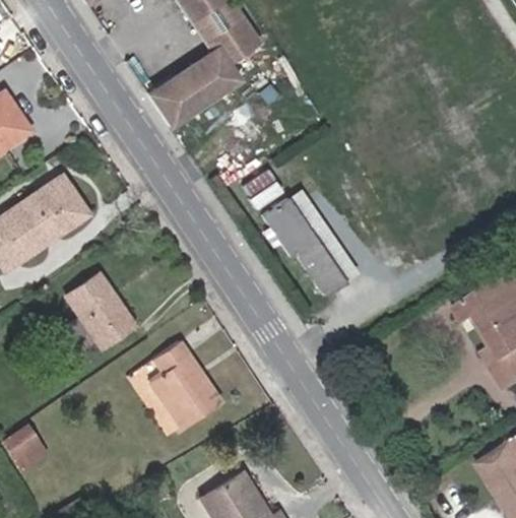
[(261,39),(234,0),(180,0),(188,11),(193,8),(217,45),(219,44),(231,59),(261,39)]
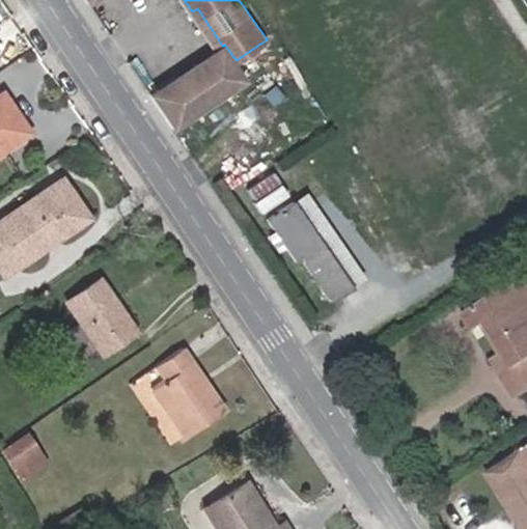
[(222,46),(197,8),(192,11),(217,49),(222,46)]
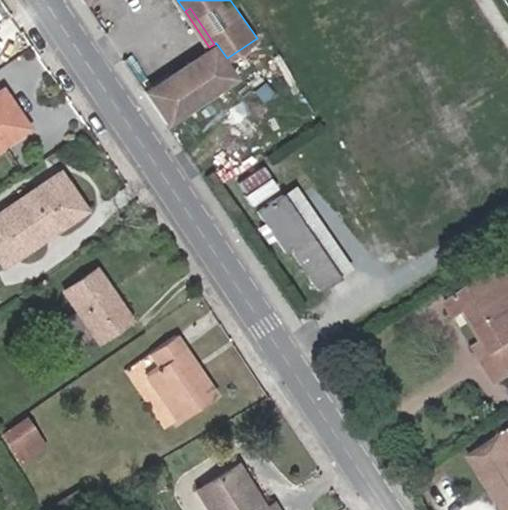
[(169,121),(238,75),(227,58),(216,43),(214,44),(209,47),(147,89),(169,121)]
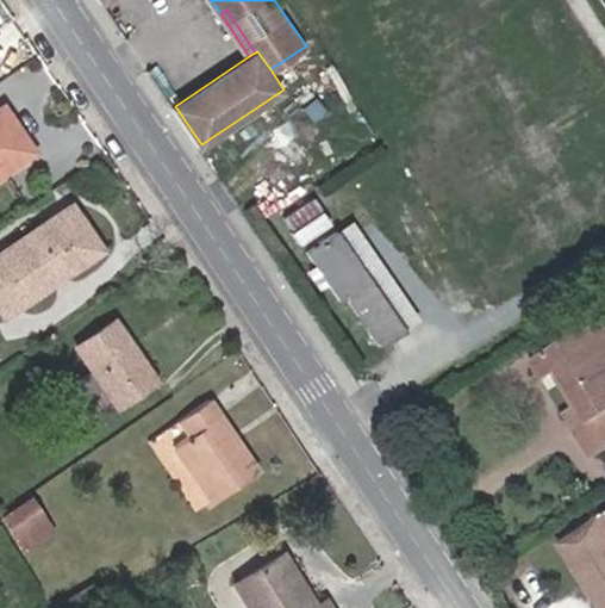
[(0,174),(38,149),(7,104),(0,109),(0,174)]
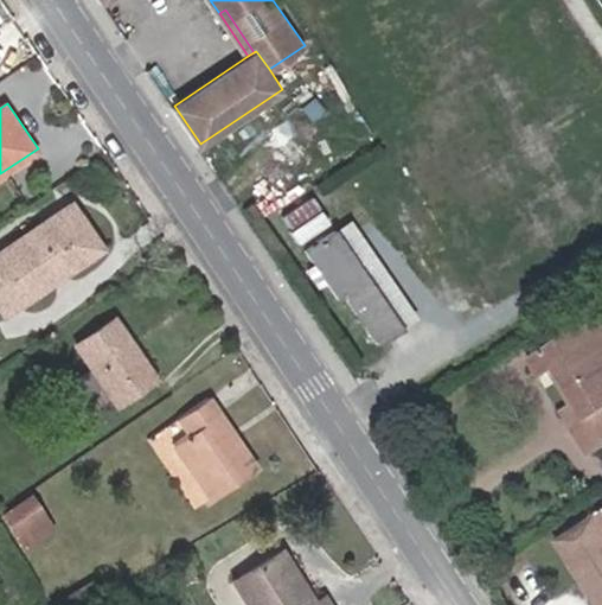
[(0,306),(5,314),(102,247),(72,202),(0,252),(0,306)]
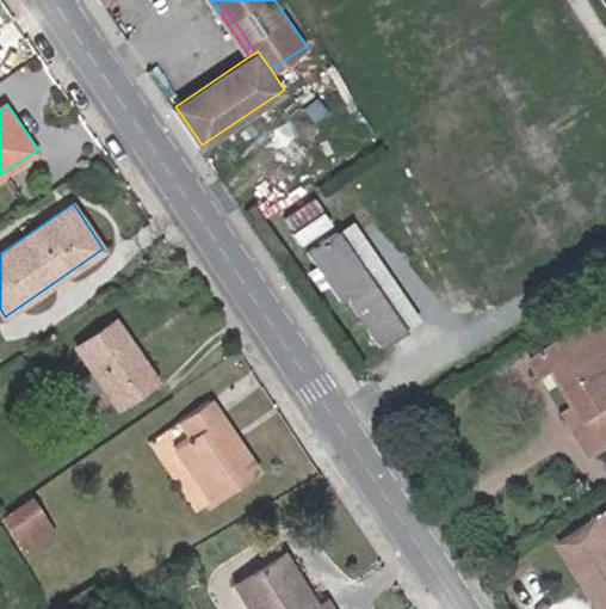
[(408,328),(340,228),(310,250),(344,300),(350,296),(384,345),(408,328)]
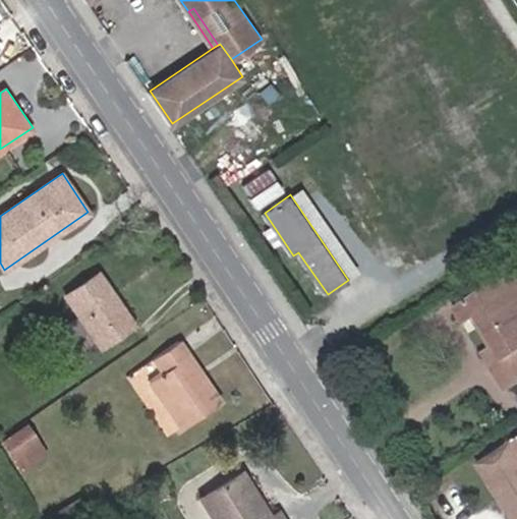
[(136,323),(101,271),(68,293),(81,314),(92,329),(103,345),(136,323)]
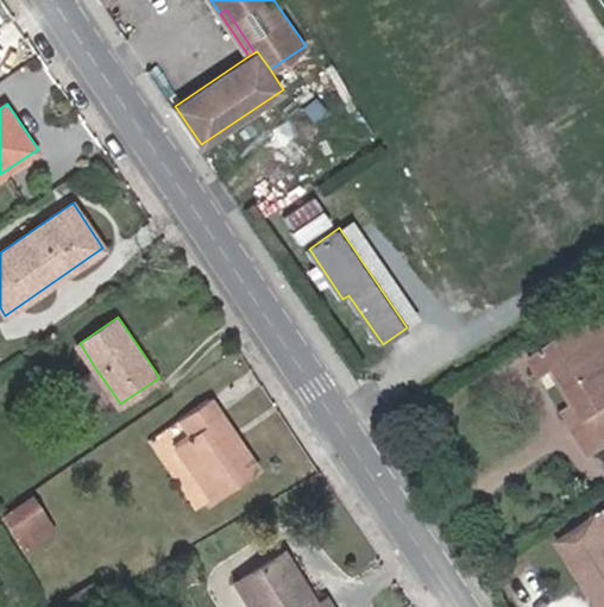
[(603,324),(591,332),(587,329),(541,358),(551,374),(560,368),(565,365),(587,402),(582,405),(572,411),(598,452),(603,448),(603,324)]
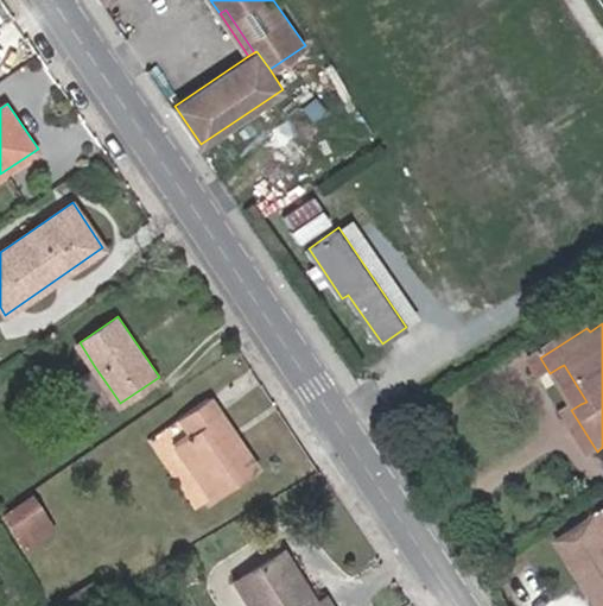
[(586,402),(564,365),(559,367),(581,404),(586,402)]
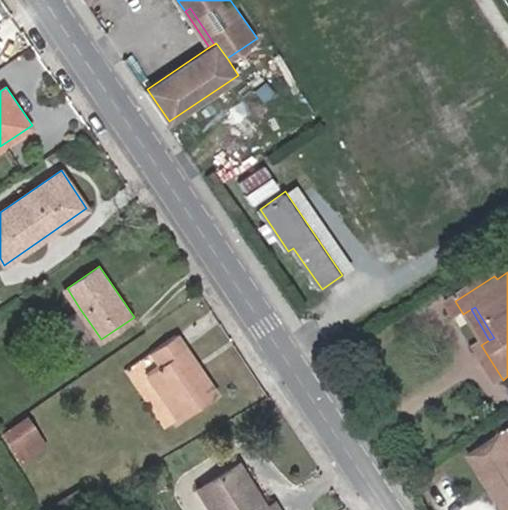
[(90,323),(80,309),(68,316),(78,331),(90,323)]
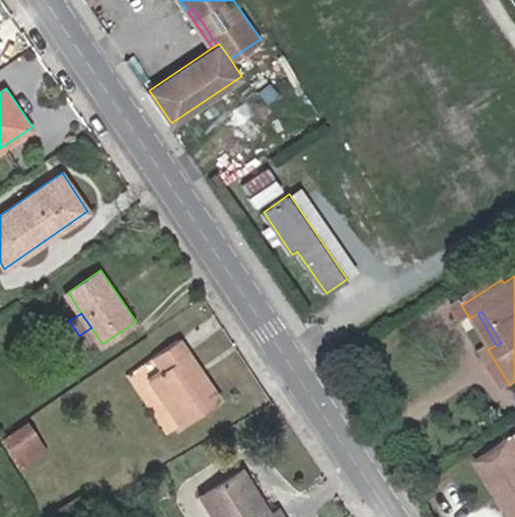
[(182,425),(223,398),(181,337),(154,355),(164,368),(150,377),(182,425)]
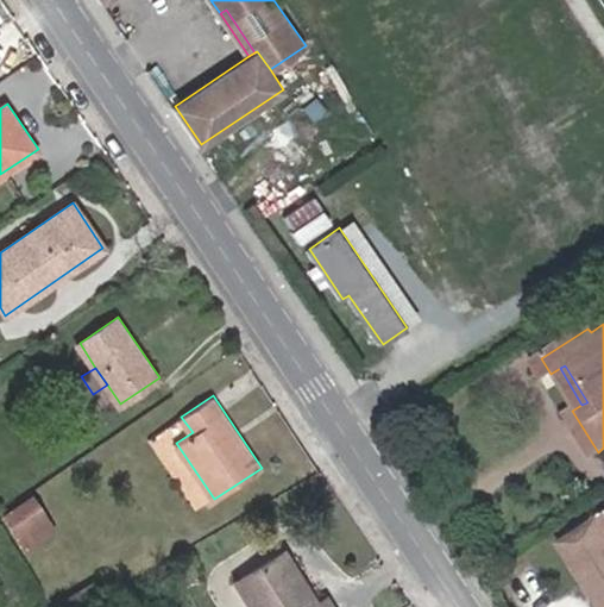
[(18,533),(46,514),(36,496),(6,517),(18,533)]
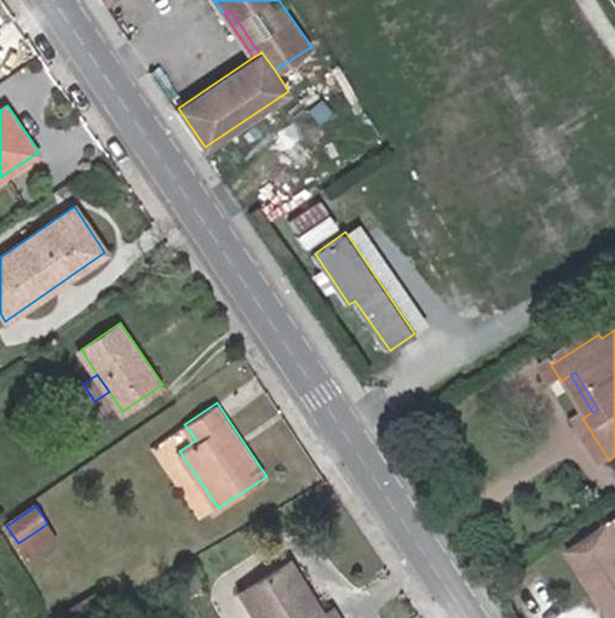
[(27,556),(57,536),(47,524),(18,543),(27,556)]
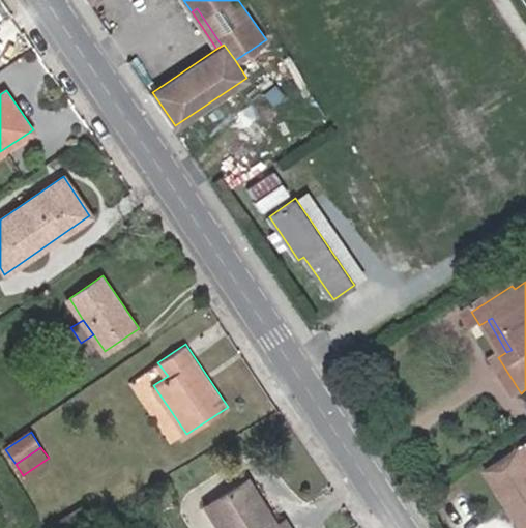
[(525,448),(493,469),(525,521),(525,448)]
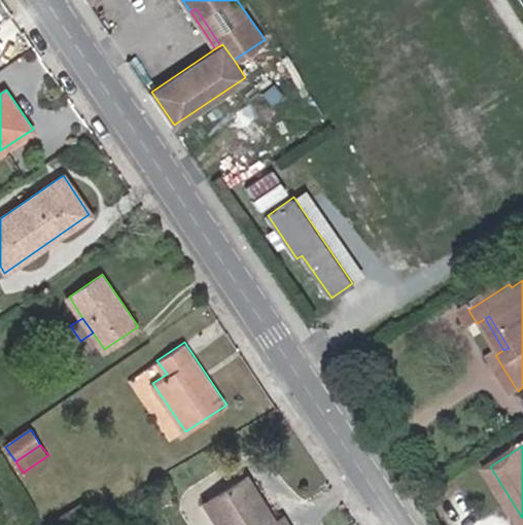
[(273,522),(245,477),(205,501),(219,524),(290,524),(284,516),(273,522)]
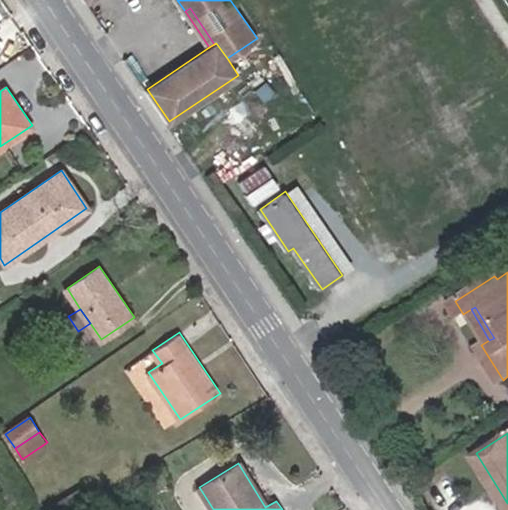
[(169,484),(160,466),(150,471),(160,489),(169,484)]
